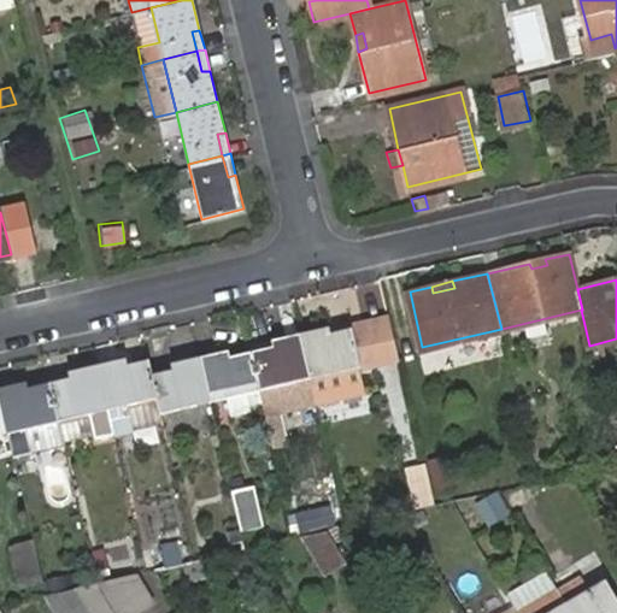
[(399,359),(389,319),(348,328),(330,332),(329,326),(313,330),(316,336),(303,339),(311,378),(316,401),(363,390),(357,369),(399,359)]
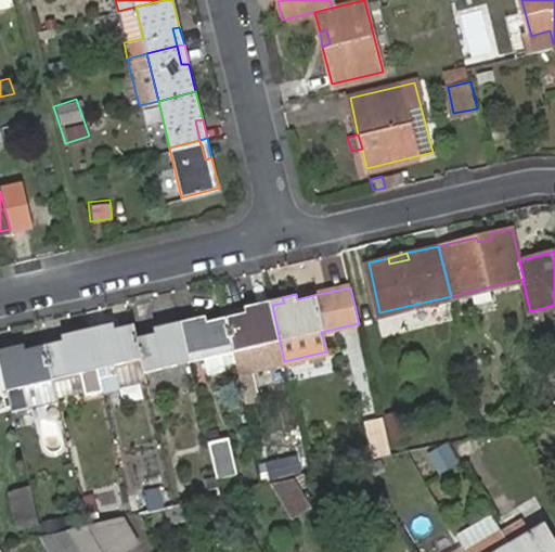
[(260,308),(258,303),(245,305),(246,311),(226,316),(234,351),(239,371),(284,361),(280,341),(272,305),(260,308)]
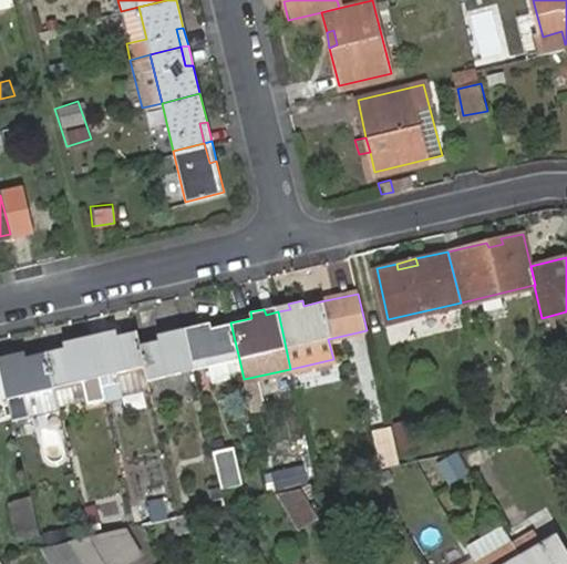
[(230,322),(210,327),(209,320),(196,324),(197,330),(185,332),(194,369),(239,359),(230,322)]
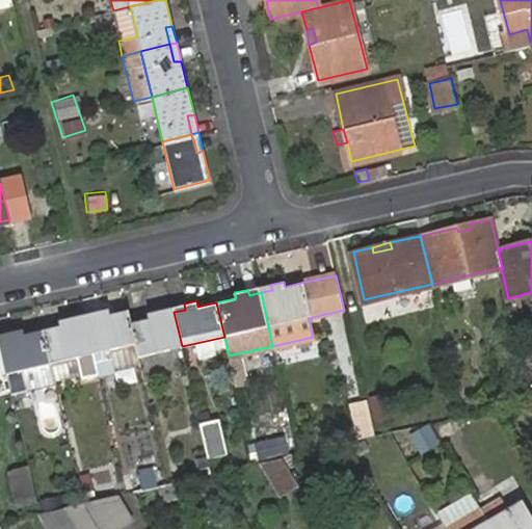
[(99,373),(140,364),(139,355),(136,344),(132,321),(129,309),(111,313),(110,308),(97,311),(98,316),(86,319),(99,373)]
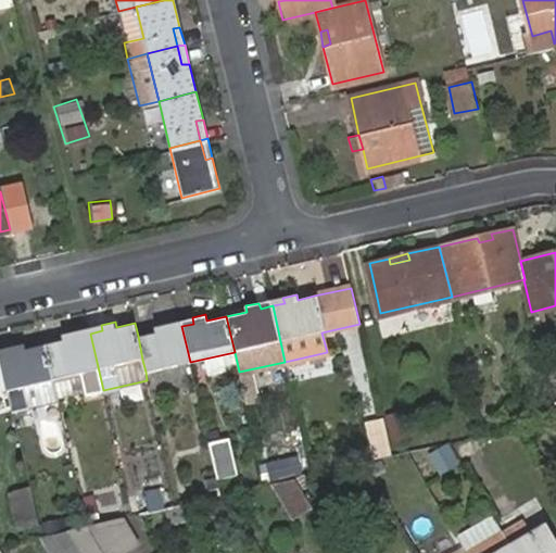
[(146,372),(190,362),(181,326),(171,328),(169,323),(155,326),(158,331),(138,336),(142,360),(146,372)]
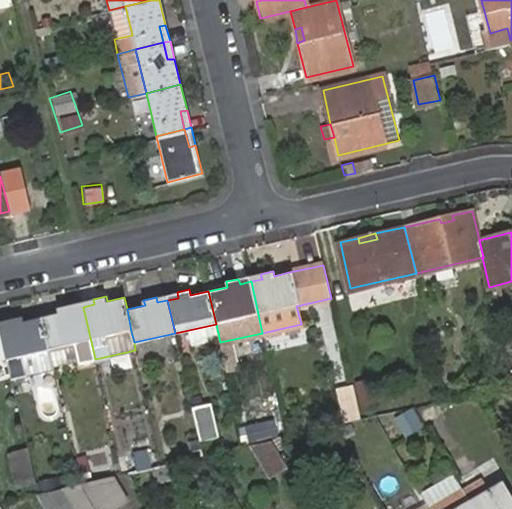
[(52,368),(95,359),(83,307),(71,310),(70,305),(57,307),(58,313),(41,317),(48,350),(52,368)]
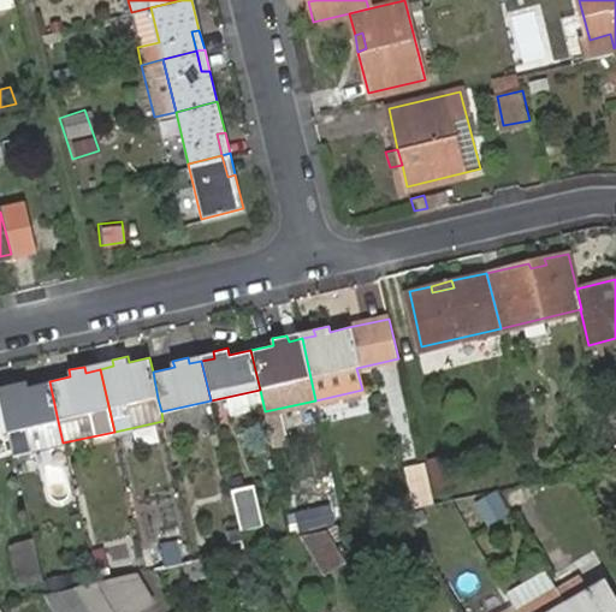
[(28,428),(58,421),(49,381),(29,386),(28,380),(12,384),(13,390),(0,392),(0,396),(9,432),(15,453),(33,450),(28,428)]
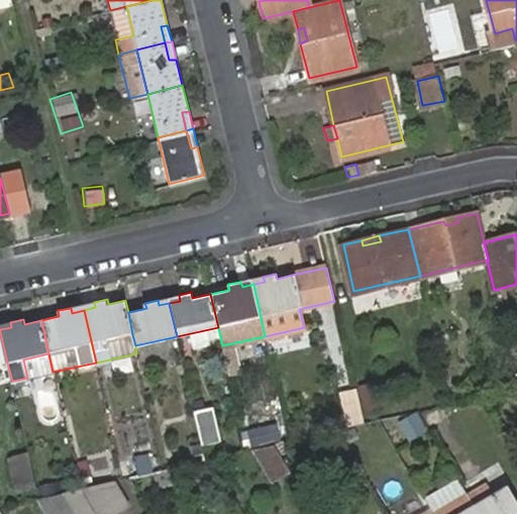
[(231,344),(219,347),(225,372),(237,369),(231,344)]
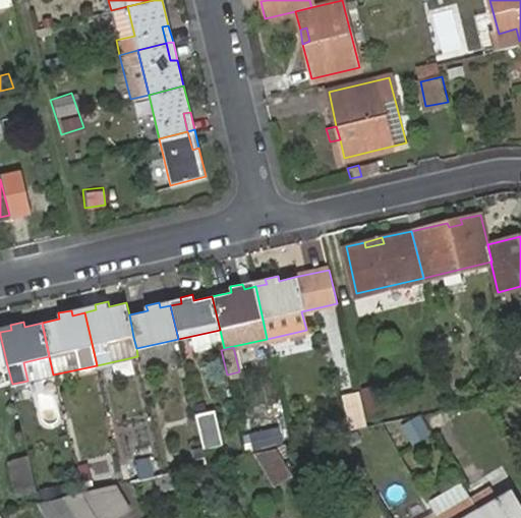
[(380,410),(373,384),(362,386),(369,412),(380,410)]
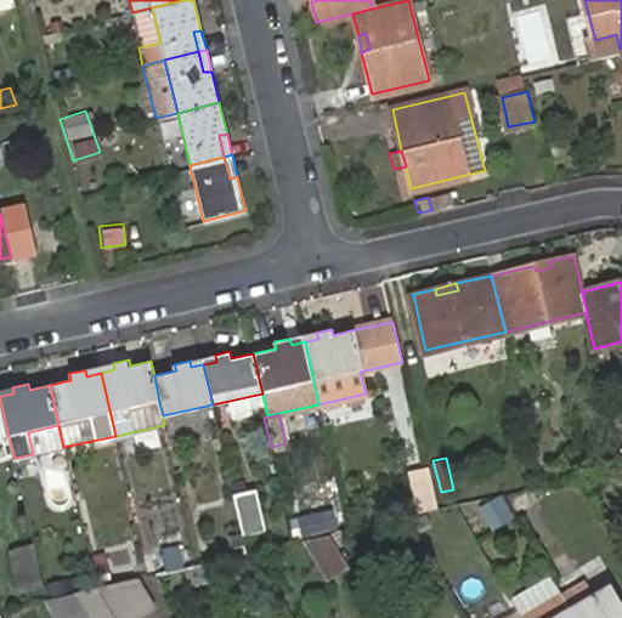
[(429,499),(422,469),(410,471),(417,502),(429,499)]
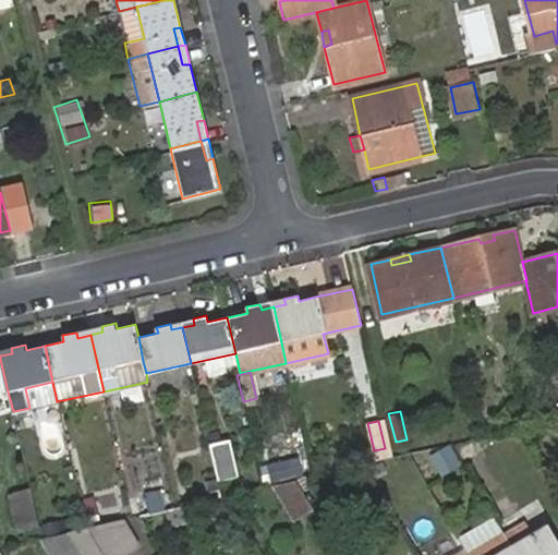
[(453,441),(457,458),(474,455),(472,437),(453,441)]
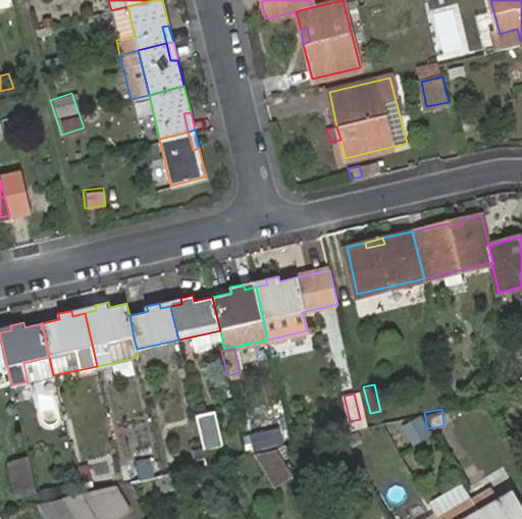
[(205,446),(206,449),(222,445),(214,412),(198,416),(205,446)]
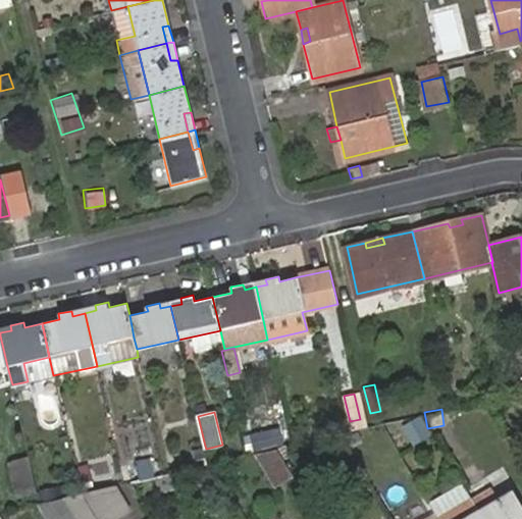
[(420,418),(405,426),(413,439),(427,431),(420,418)]
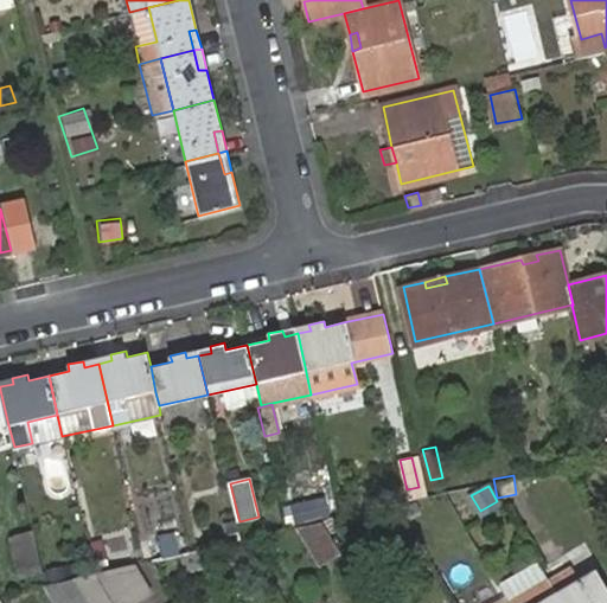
[(241,537),(243,537),(240,521),(238,518),(223,521),(227,540),(241,537)]
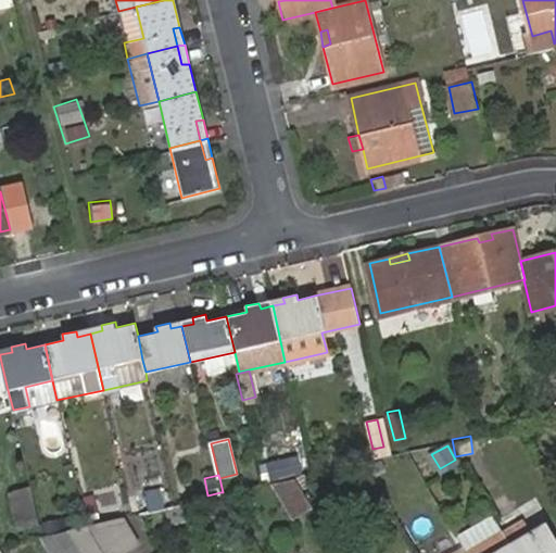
[(270,481),(292,517),(311,505),(293,476),(270,481)]
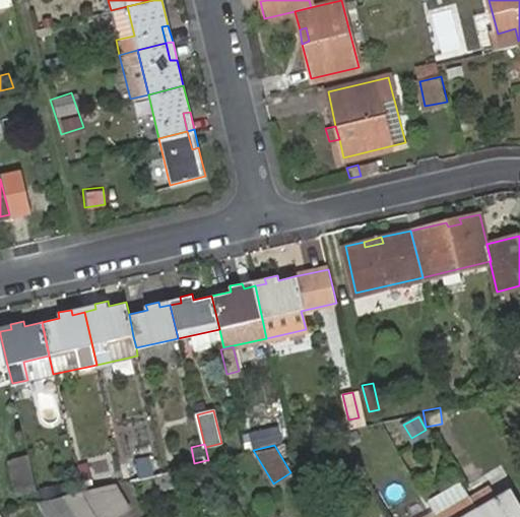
[(15,496),(38,490),(29,456),(8,462),(15,496)]
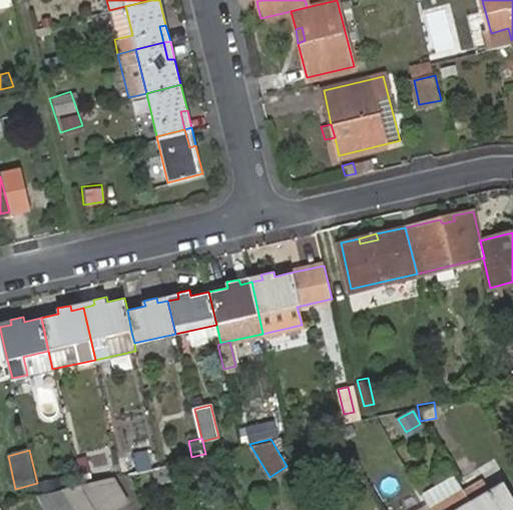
[(134,466),(136,471),(151,467),(147,450),(132,451),(134,466)]
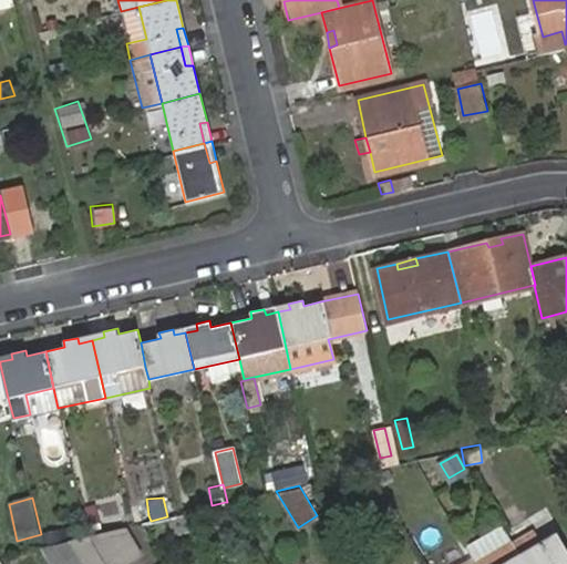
[(134,501),(138,518),(148,515),(146,499),(134,501)]
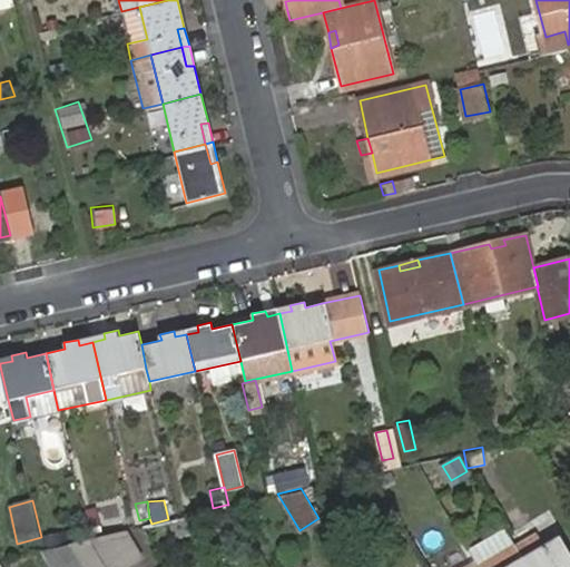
[(86,509),(92,533),(101,530),(96,506),(86,509)]
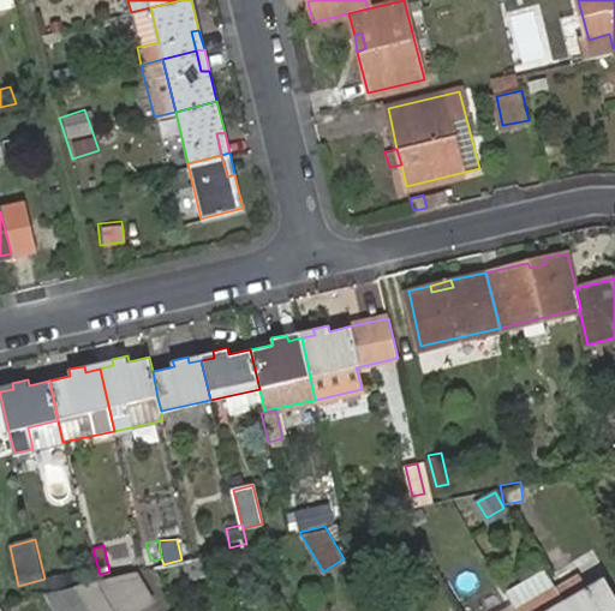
[(203,555),(193,557),(184,559),(187,573),(210,568),(203,555)]
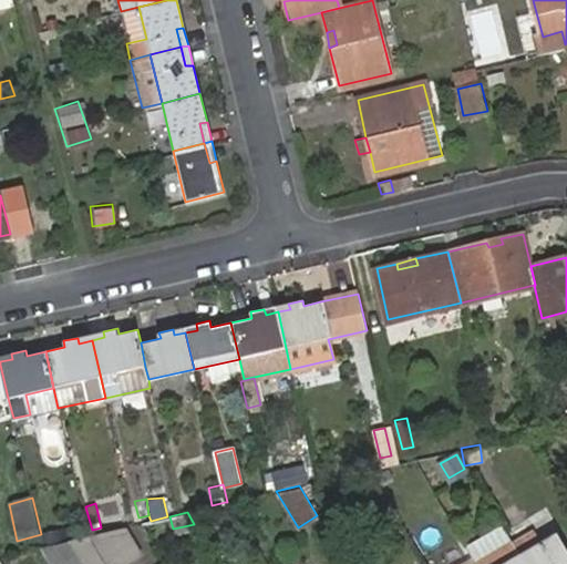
[(514,542),(505,525),(466,546),(475,561),(476,563),(500,563),(494,553),(514,542)]
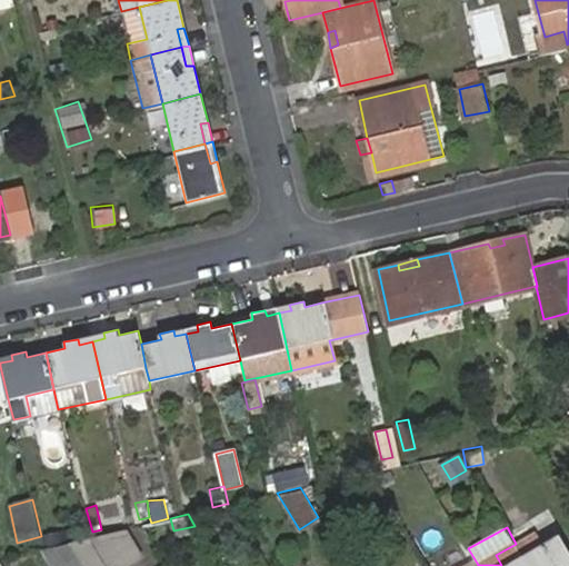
[(131,556),(118,530),(99,535),(116,565),(131,556)]
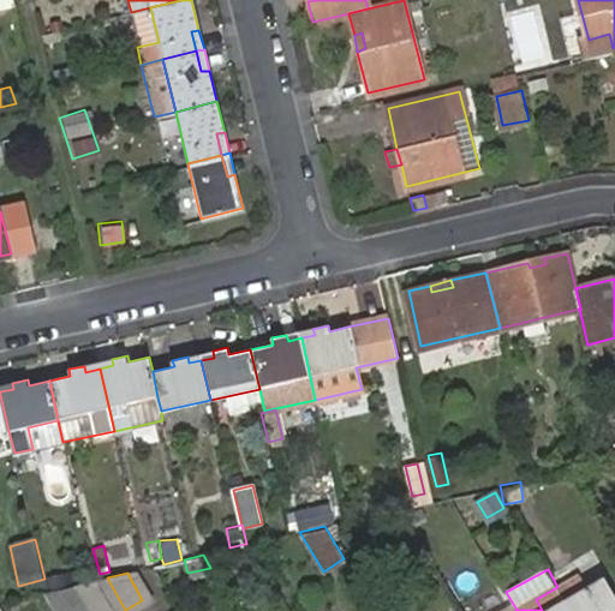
[(557,587),(571,610),(614,610),(614,598),(603,577),(587,586),(581,574),(557,587)]
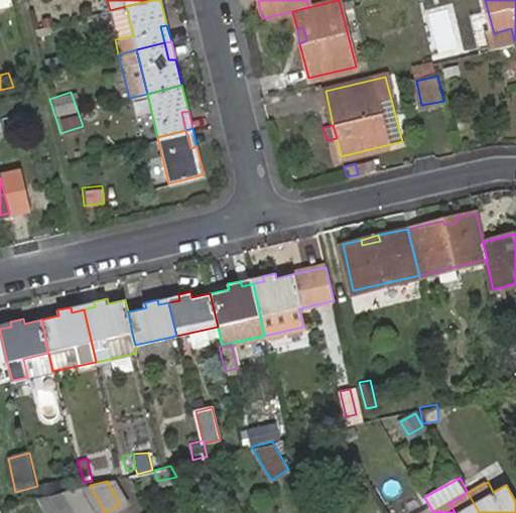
[(90,485),(79,487),(65,491),(78,512),(103,512),(105,512),(90,485)]
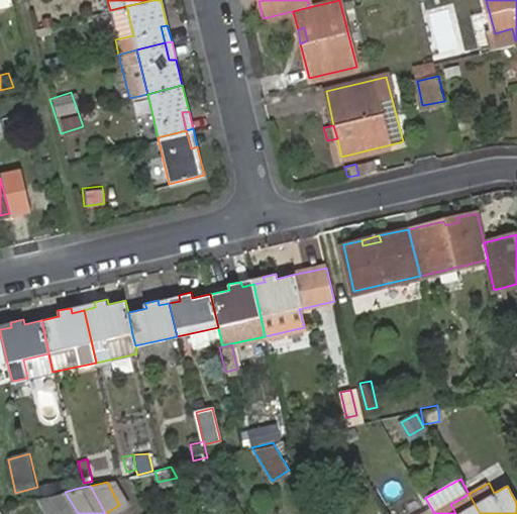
[(78,513),(65,492),(40,497),(39,498),(49,513),(78,513)]
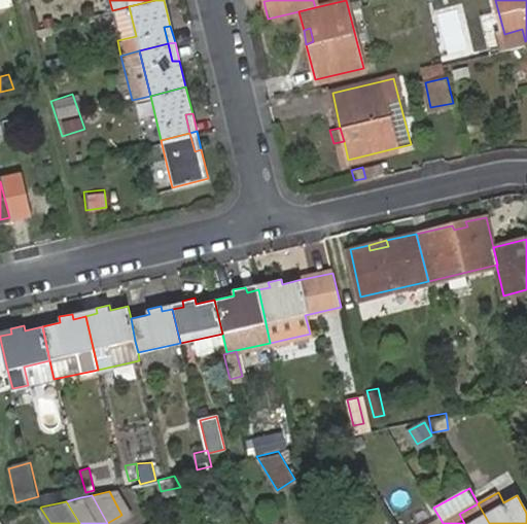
[(489,523),(478,503),(459,514),(464,523),(489,523)]
